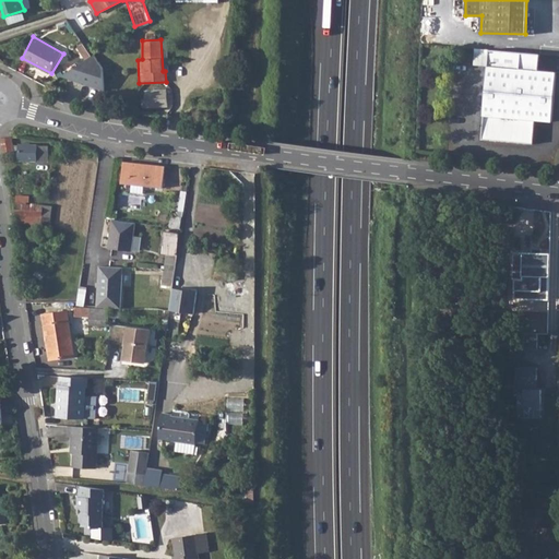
[(476,48),(474,64),(488,66),(490,49),(476,48)]
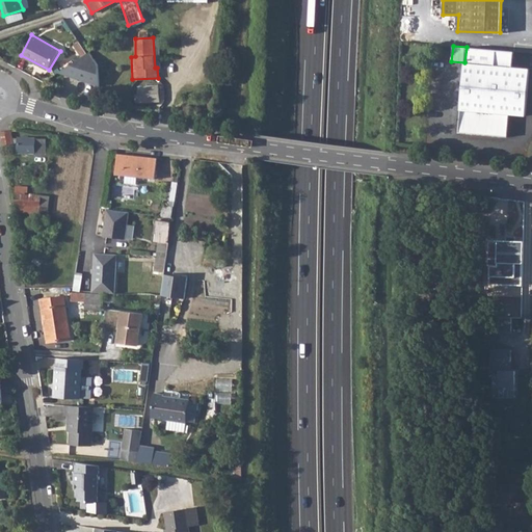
[(467,47),(464,62),(458,132),(506,137),(508,114),(525,115),(529,69),(512,68),(513,51),(467,47)]
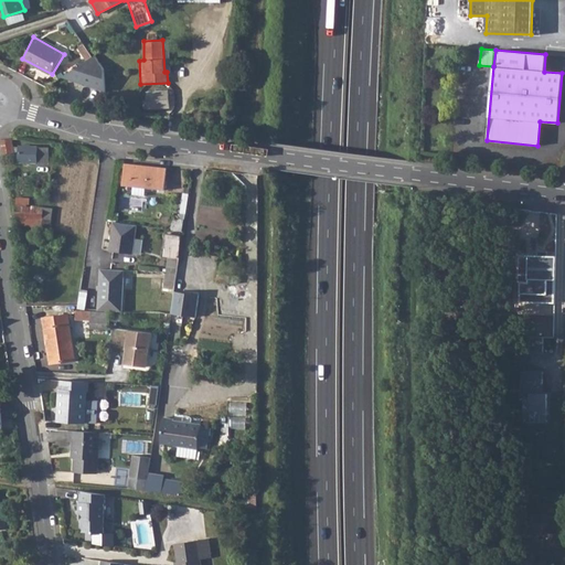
[(105,84),(106,59),(67,59),(67,84),(105,84)]
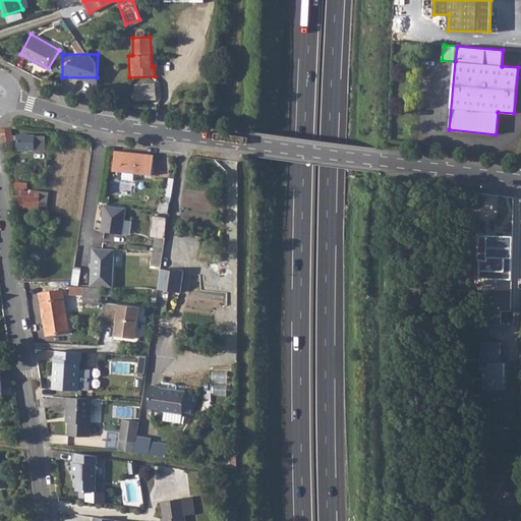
[(135,95),(132,96),(132,100),(135,100),(135,101),(156,99),(154,82),(134,84),(135,95)]
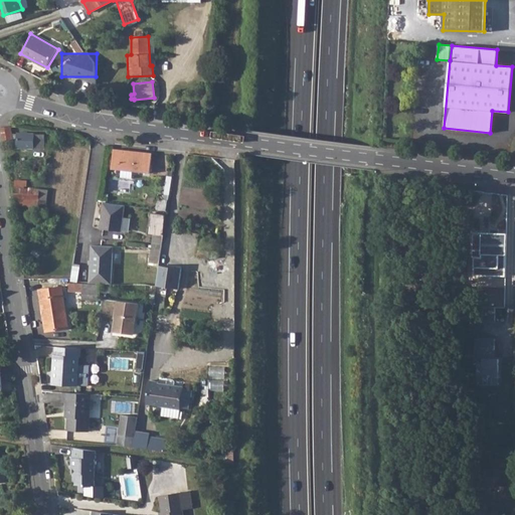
[(10,126),(1,128),(4,142),(13,140),(10,126)]
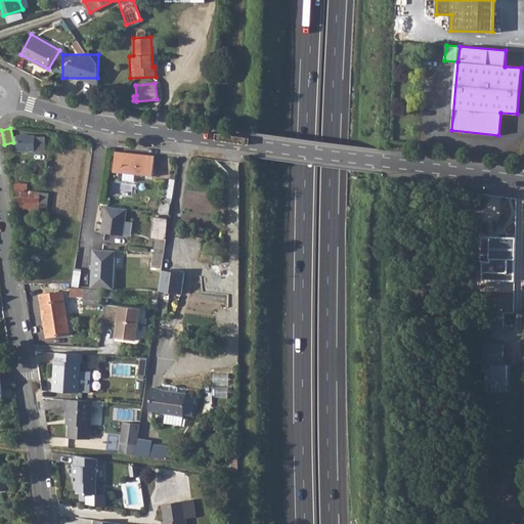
[(18,135),(18,149),(45,150),(46,136),(18,135)]
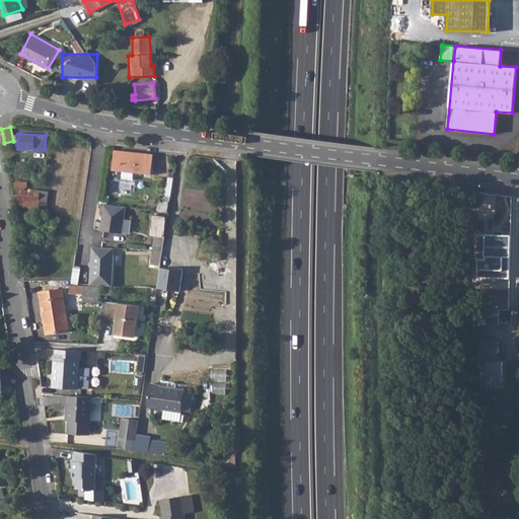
[(134,172),(150,173),(152,154),(115,151),(113,170),(123,171),(122,178),(133,179),(134,172)]
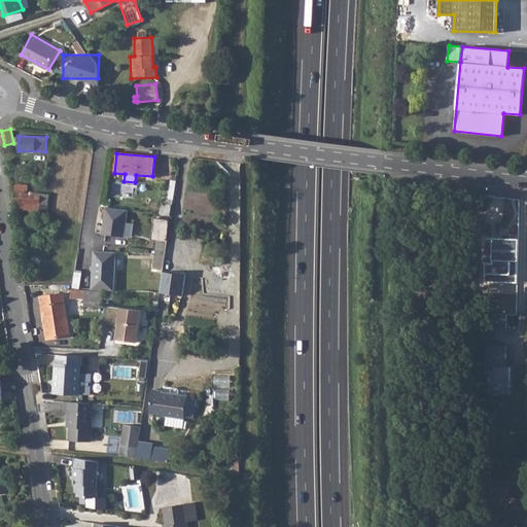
[(39,194),(37,211),(47,212),(49,194),(39,194)]
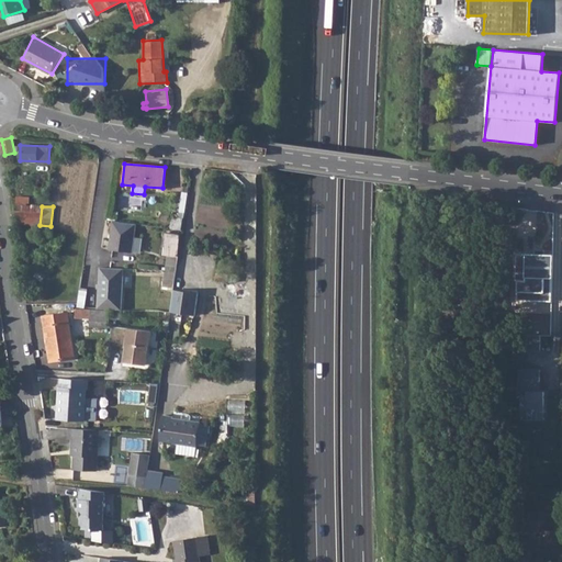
[(182,231),(183,220),(173,218),(171,229),(182,231)]
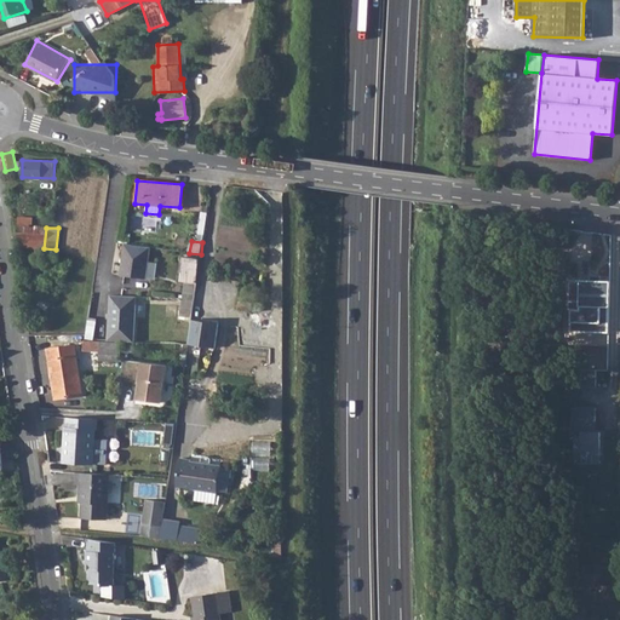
[(149,247),(124,244),(119,276),(145,279),(149,247)]
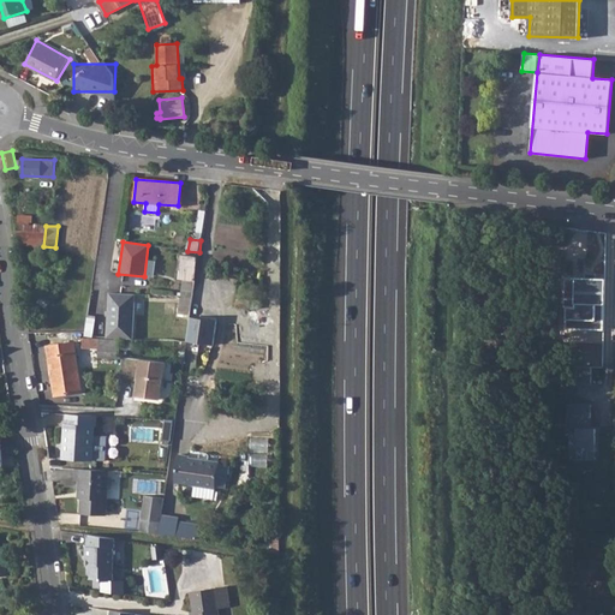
[(181,254),(178,278),(193,280),(197,256),(181,254)]
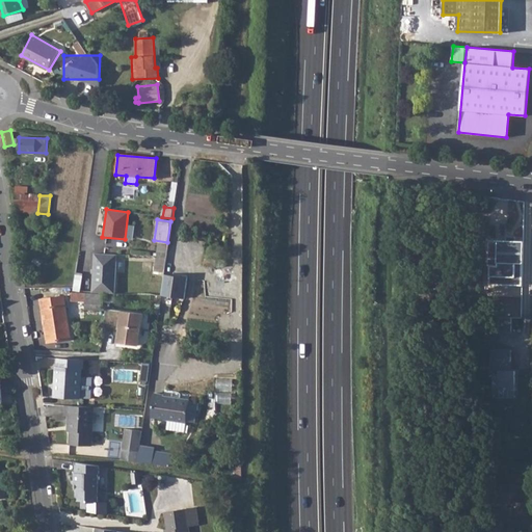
[(154,240),(152,257),(166,257),(168,242),(167,242),(154,240)]
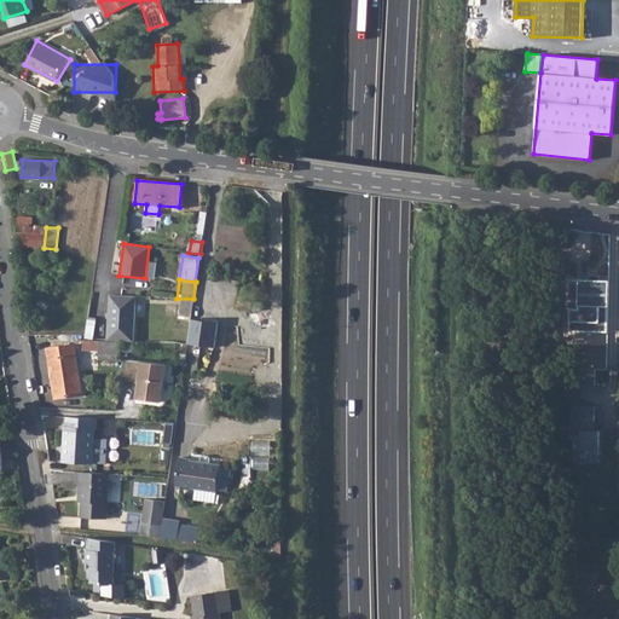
[(579,279),(578,305),(607,306),(608,281),(579,279)]
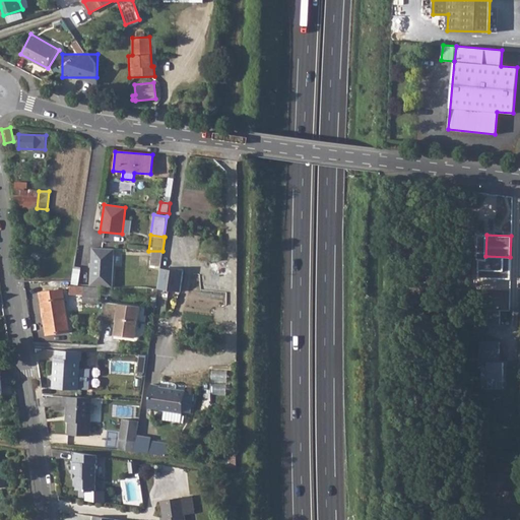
[(91,248),(89,285),(107,286),(111,286),(113,249),(91,248)]
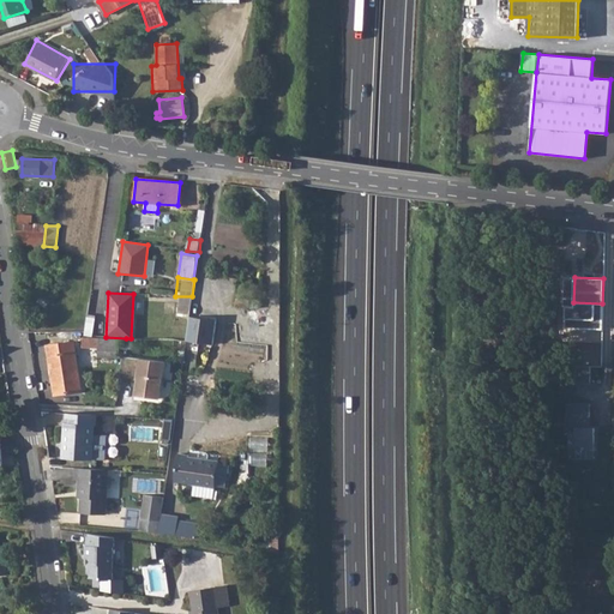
[(175,296),(173,314),(190,317),(192,296),(175,296)]
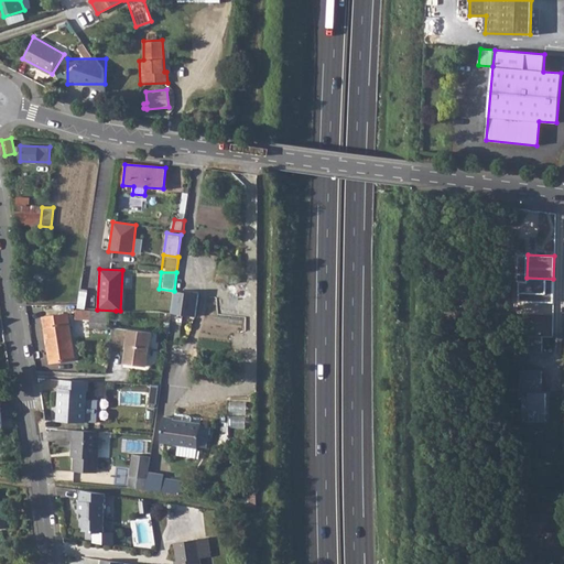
[(174,291),(171,313),(196,316),(198,294),(174,291)]
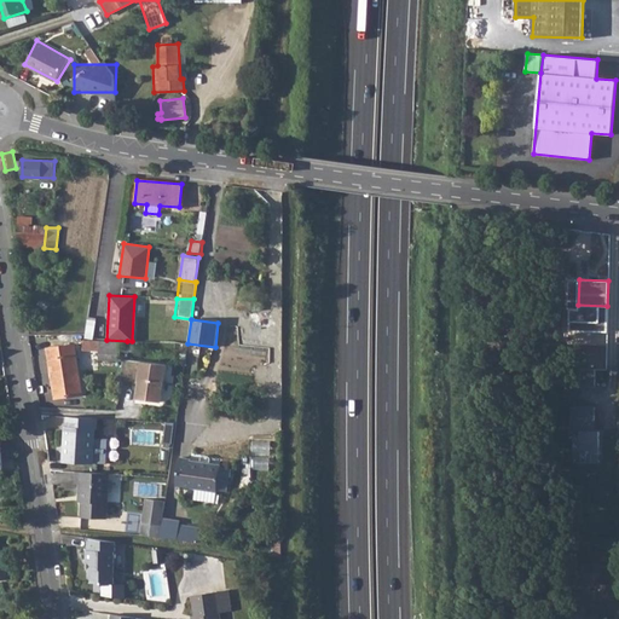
[(96,322),(87,320),(85,339),(93,339),(96,322)]
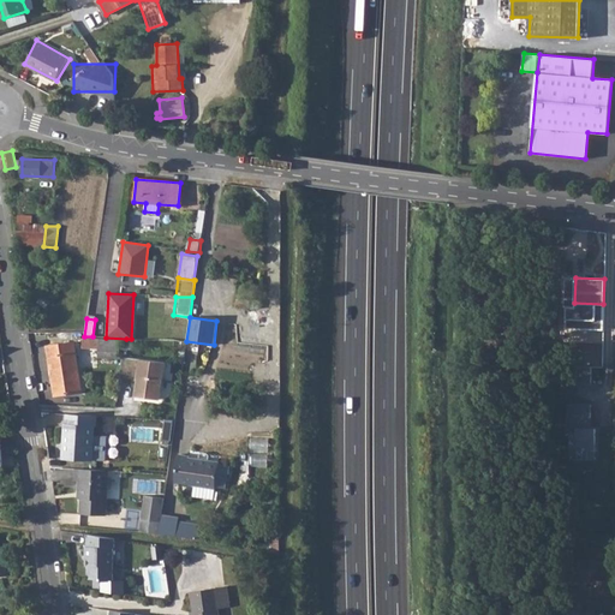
[(239,342),(268,345),(269,327),(242,323),(239,342)]
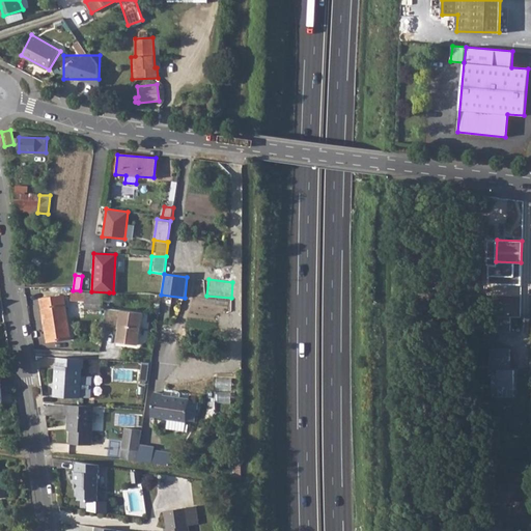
[(85,291),(84,299),(90,308),(103,309),(104,292),(85,291)]
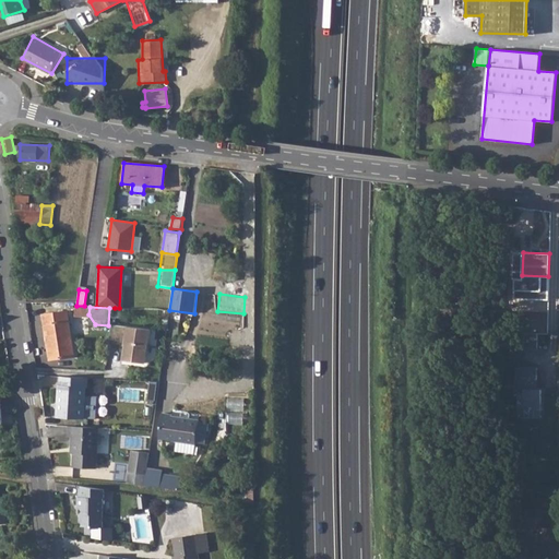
[(44,313),(50,358),(74,355),(67,310),(44,313)]
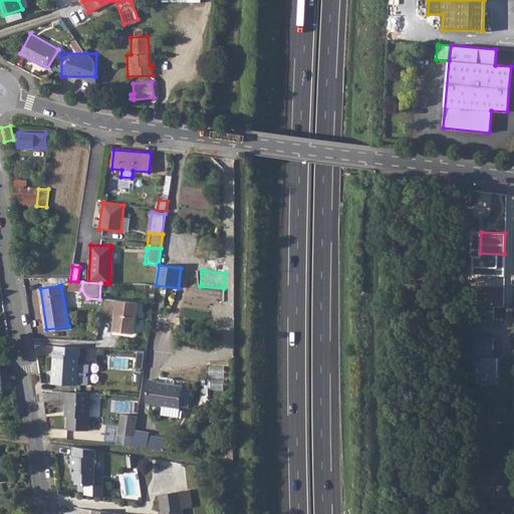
[(138,302),(102,297),(99,315),(114,317),(119,320),(117,331),(134,333),(138,302)]
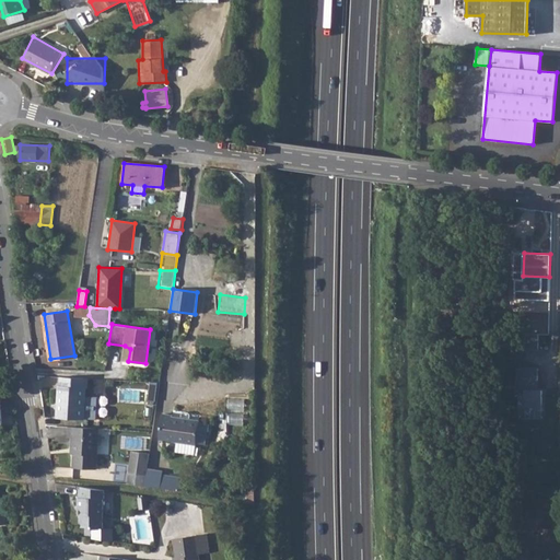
[(538,334),(522,334),(522,349),(538,349),(538,334)]
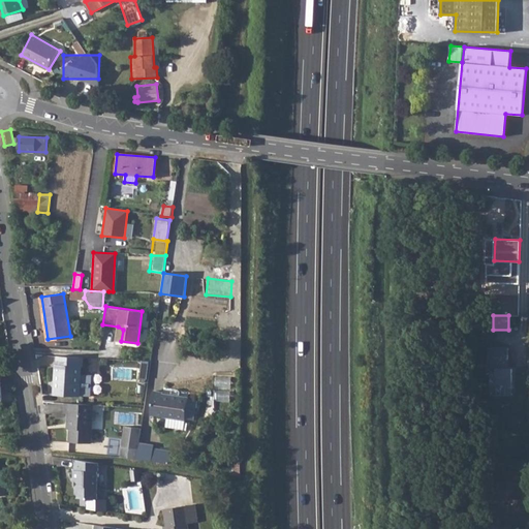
[(507,347),(488,347),(488,393),(511,394),(511,368),(507,368),(507,347)]
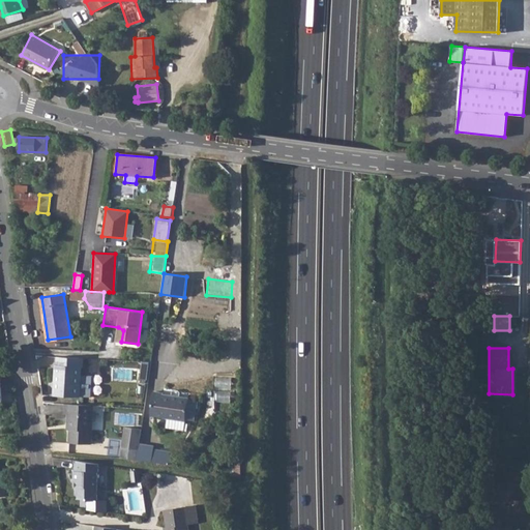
[(84,358),(57,356),(57,364),(56,364),(54,395),(80,396),(82,366),(83,366),(84,358)]
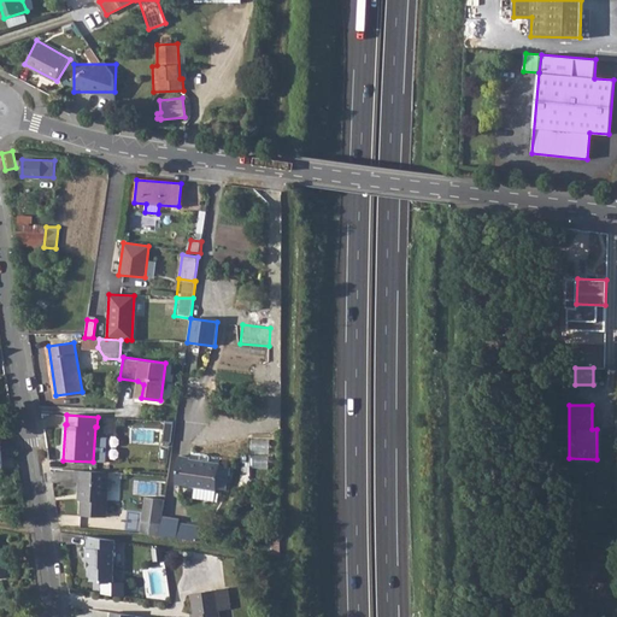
[(216,489),(216,488),(219,465),(219,463),(189,458),(189,457),(180,456),(175,483),(216,489)]
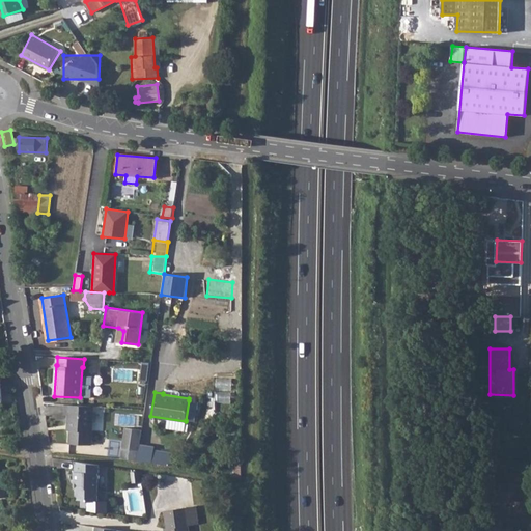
[(189,400),(186,420),(194,421),(198,401),(189,400)]
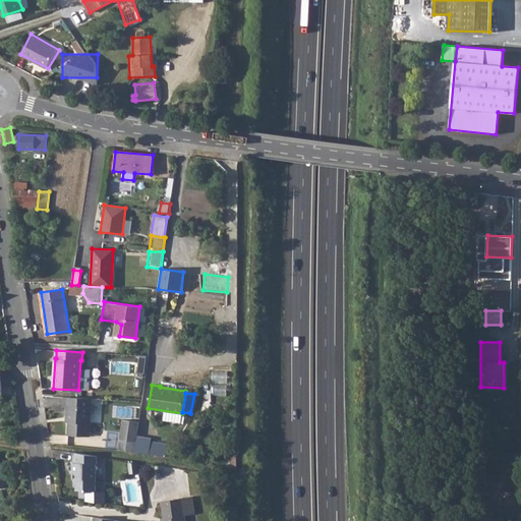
[(90,398),(62,397),(62,407),(65,407),(65,418),(67,418),(67,422),(66,436),(88,437),(90,398)]
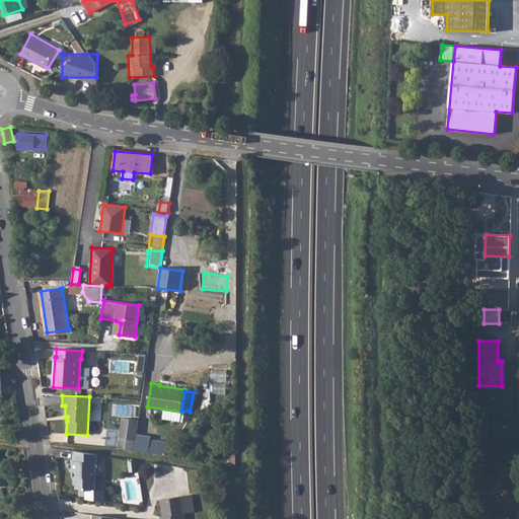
[(122,417),(119,438),(135,440),(136,437),(138,419),(122,417)]
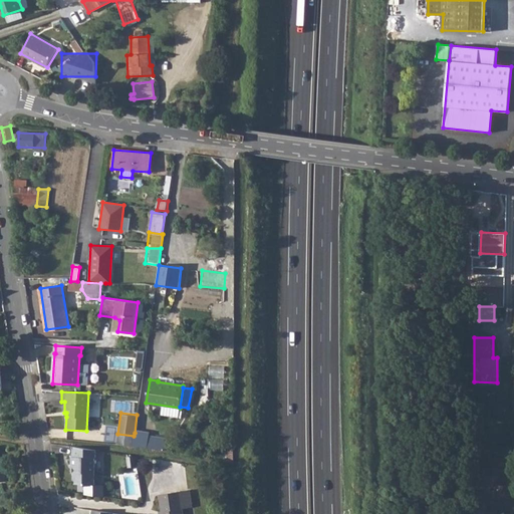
[(134,436),(133,446),(147,448),(149,436),(135,433),(134,436)]
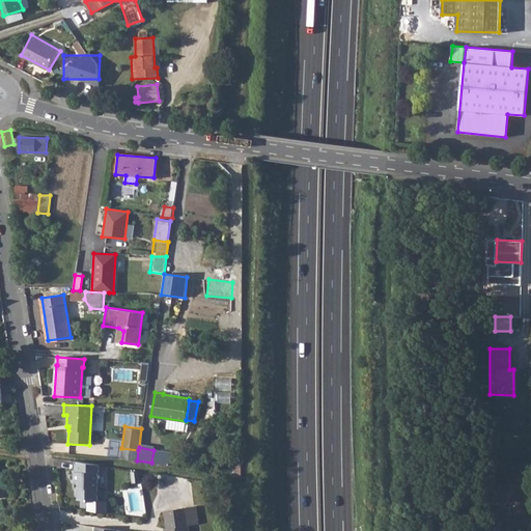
[(154,450),(151,463),(174,467),(176,454),(154,450)]
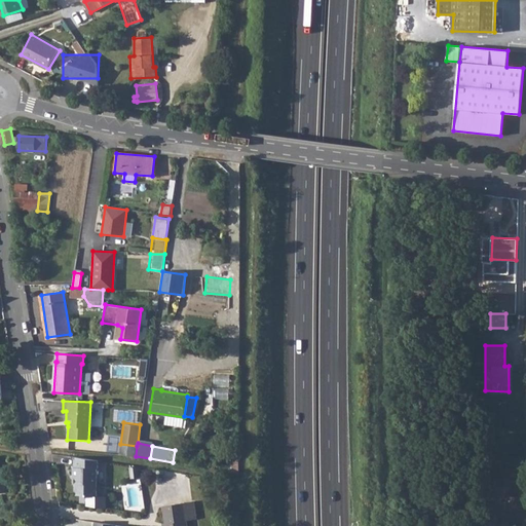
[(99,462),(75,459),(74,470),(73,470),(73,480),(75,480),(75,497),(84,497),(86,499),(96,499),(98,471),(99,472),(99,462)]
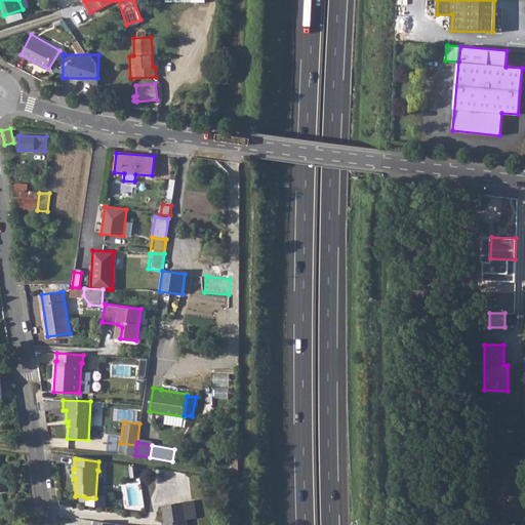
[(166,524),(187,524),(187,522),(198,520),(195,501),(164,507),(166,524)]
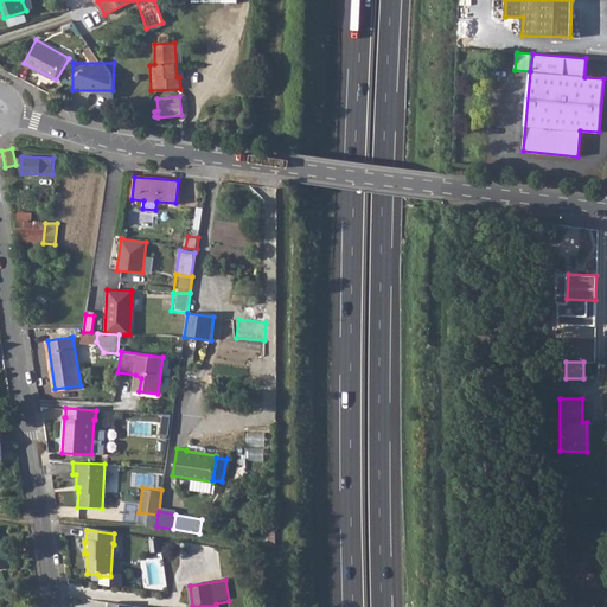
[(547,606),(550,598),(537,595),(534,606),(547,606)]
